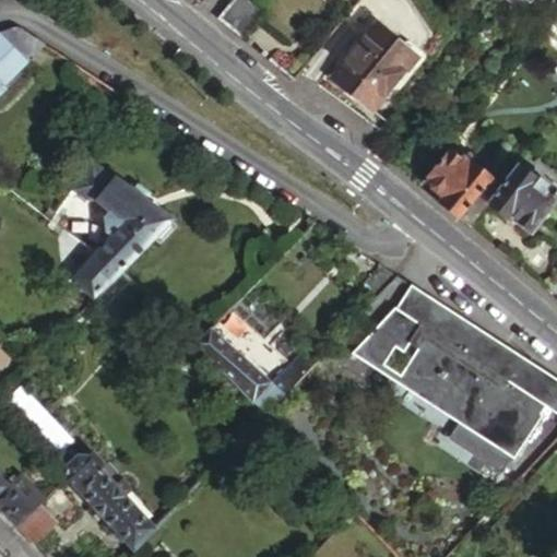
[(267,12),(251,0),(237,0),(223,18),(248,37),(267,12)]
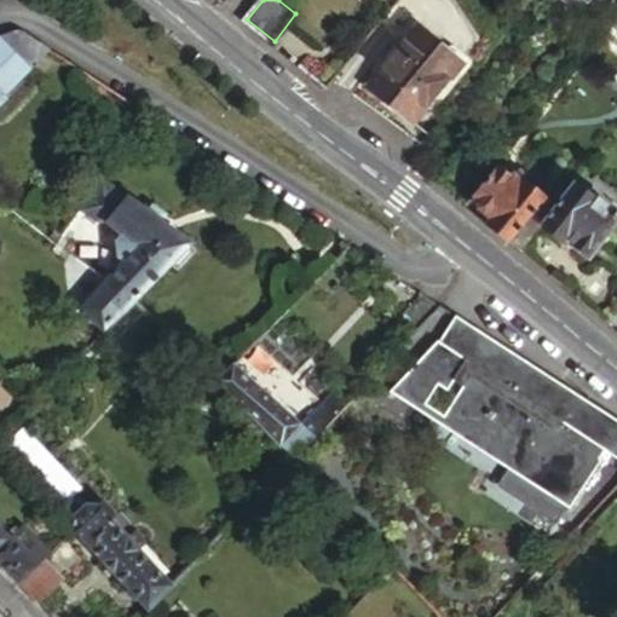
[(468,59),(422,22),(373,84),(416,120),(468,59)]
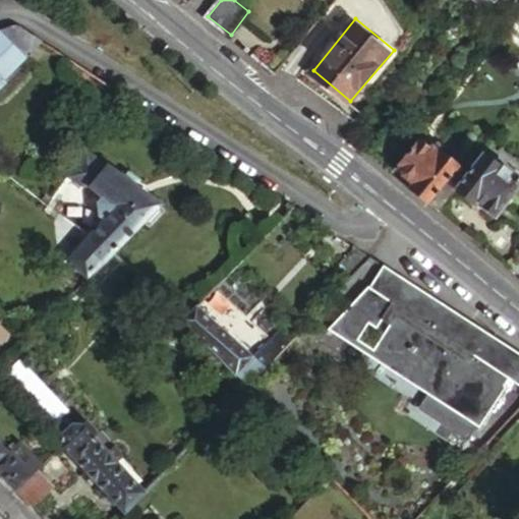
[(518,19),(506,36),(518,45),(518,19)]
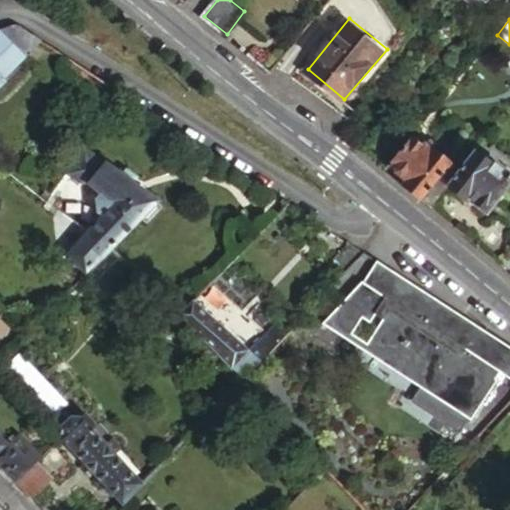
[(0,84),(46,40),(20,23),(3,29),(0,31),(0,84)]
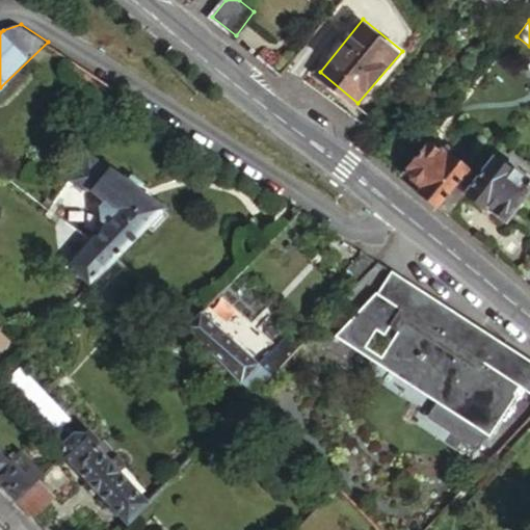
[(408,171),(426,149),(403,130),(386,154),(408,171)]
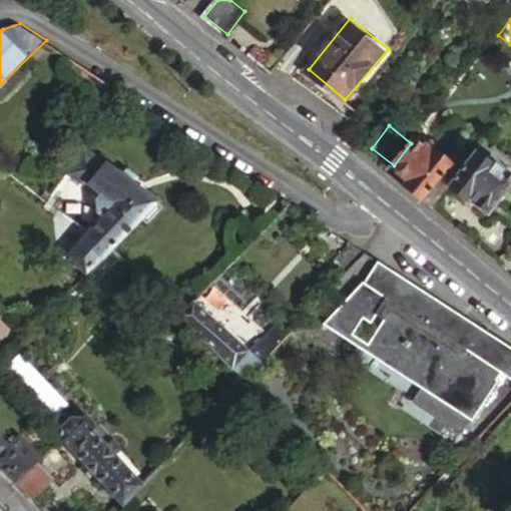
[(420,132),(411,143),(394,165),(393,166),(412,180),(408,186),(436,208),(453,186),(458,179),(456,178),(448,172),(460,157),(441,142),(439,146),(420,132)]
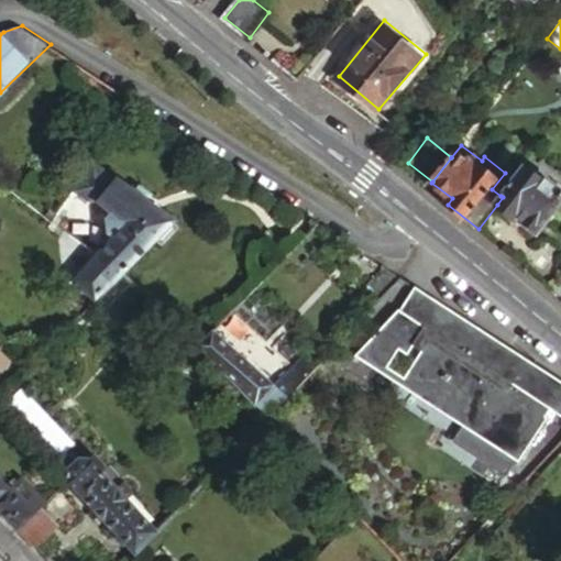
[(548,176),(530,162),(503,197),(497,205),(527,228),(532,219),(545,228),(560,207),(560,178),(551,172),(548,176)]
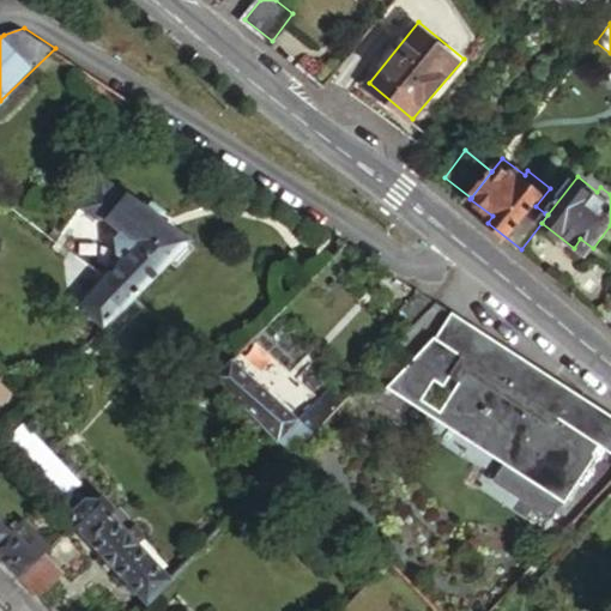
[(78,306),(103,330),(132,301),(186,244),(125,193),(116,204),(94,187),(70,219),(88,231),(98,215),(103,218),(101,222),(116,234),(112,239),(115,253),(122,258),(78,306)]
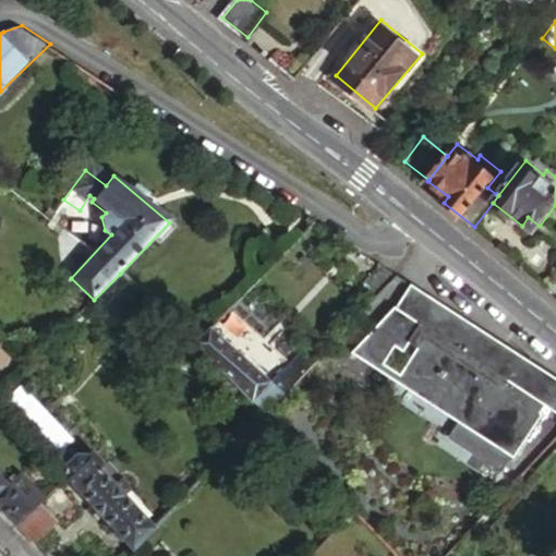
[(487,188),(496,194),(508,178),(500,171),(487,188)]
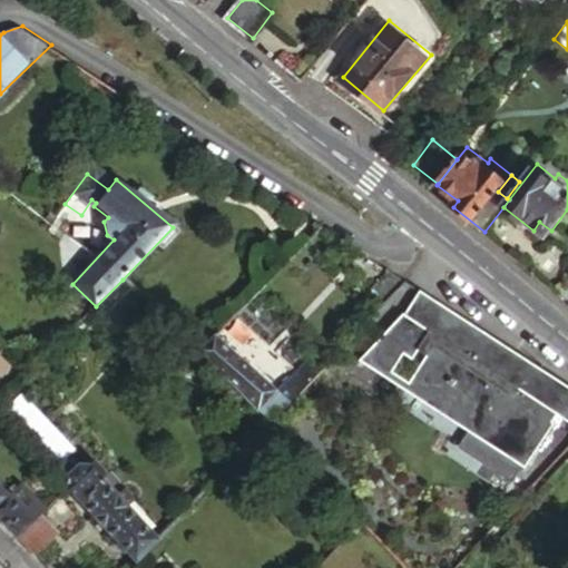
[(94,235),(60,211),(56,217),(52,223),(84,247),(94,235)]
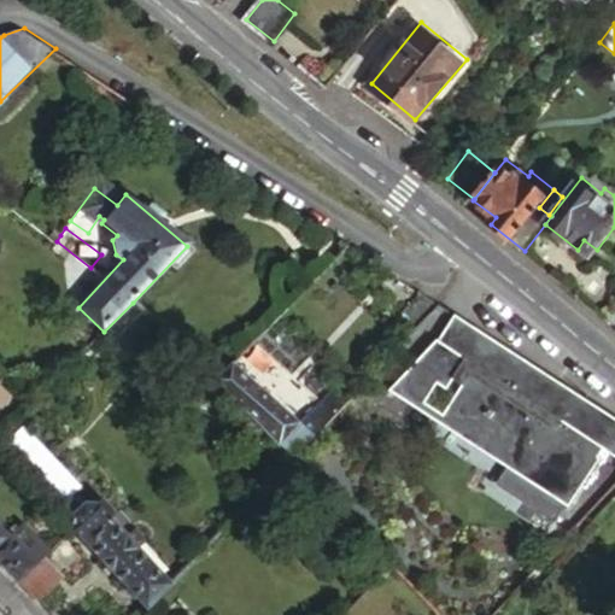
[(57,241),(60,235),(53,230),(50,235),(57,241)]
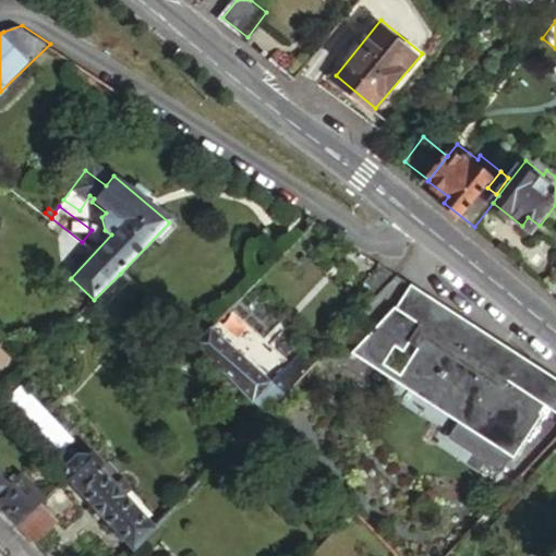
[(396,274),(378,262),(355,287),(372,301),(396,274)]
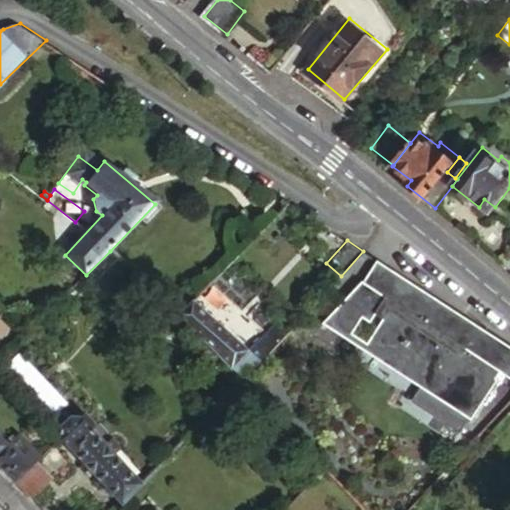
[(504,343),(363,251),(341,276),(330,287),(337,294),(313,334),(454,438),(462,426),(498,378),(503,371),(491,363),(504,343)]
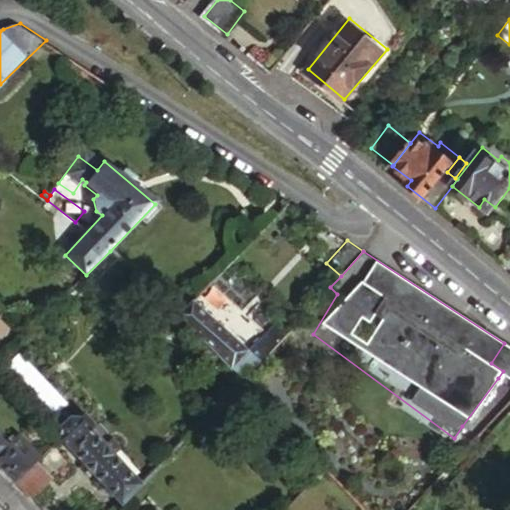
[(204,292),(183,314),(246,381),(263,362),(251,352),(256,346),(204,292)]
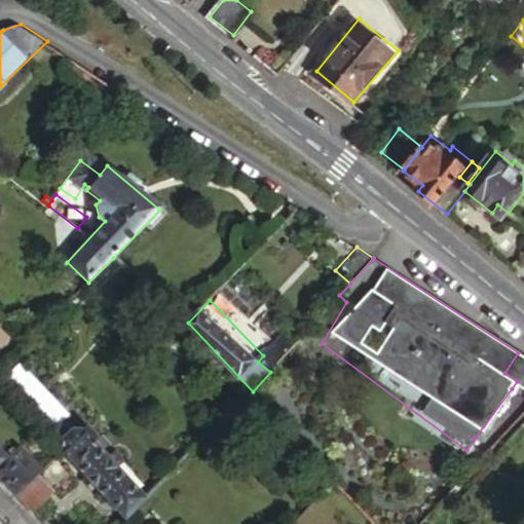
[(281,361),(294,345),(283,334),(268,350),(281,361)]
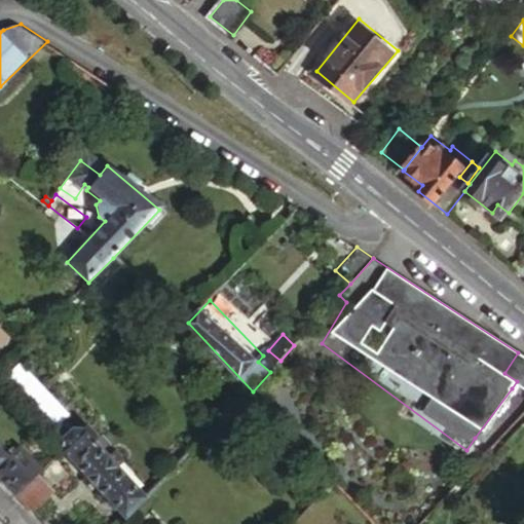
[(523,356),(518,352),(504,373),(517,381),(523,385),(523,356)]
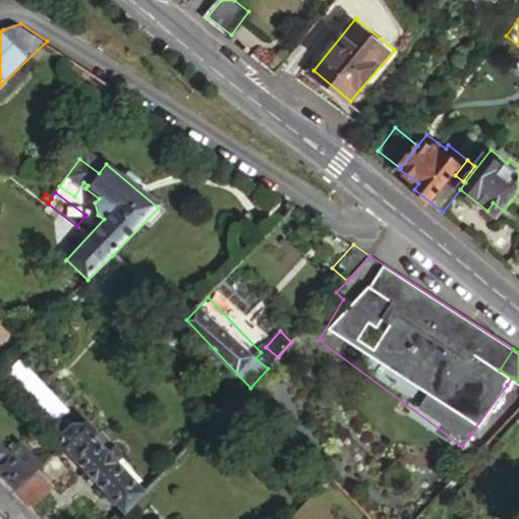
[(509,386),(507,385),(470,434),(472,436),(509,386)]
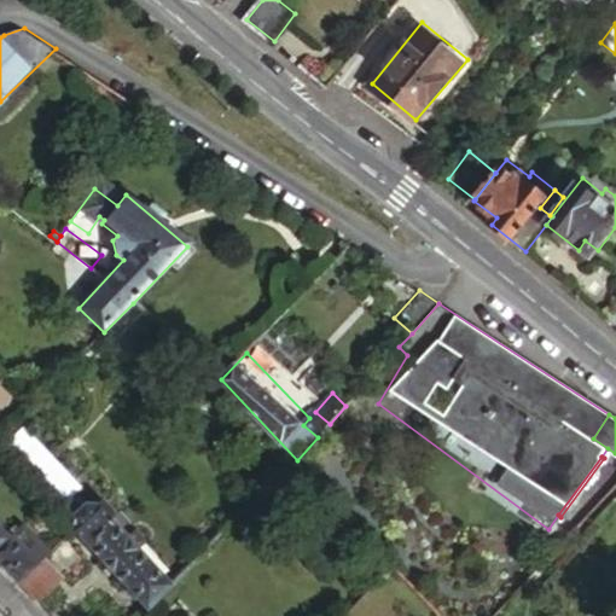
[(158,602),(180,579),(104,503),(89,500),(77,512),(79,526),(158,602)]
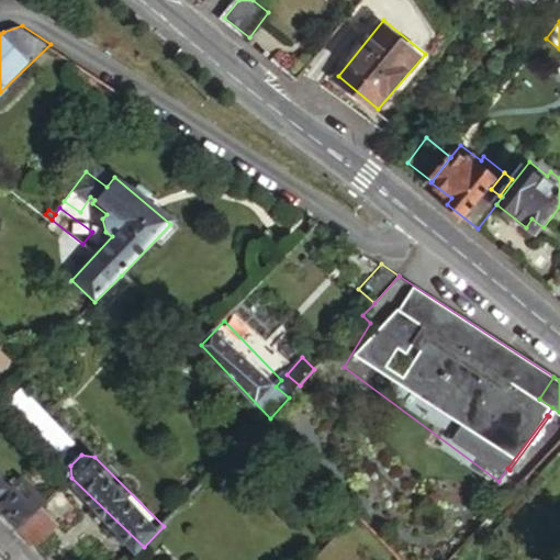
[(0,502),(26,529),(42,513),(0,470),(0,502)]
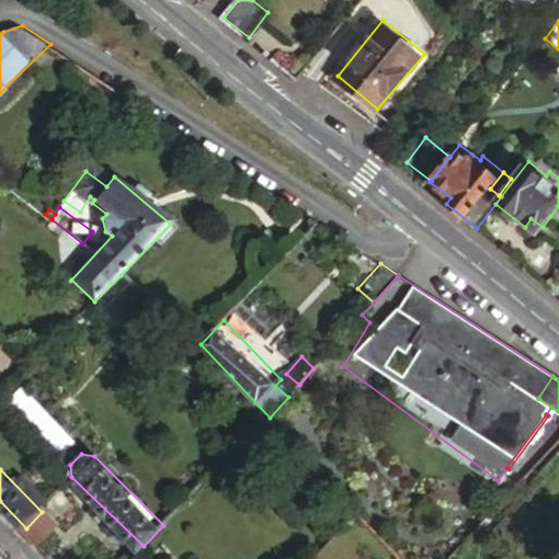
[(37,538),(43,545),(63,524),(46,508),(42,512),(26,528),(37,538)]
